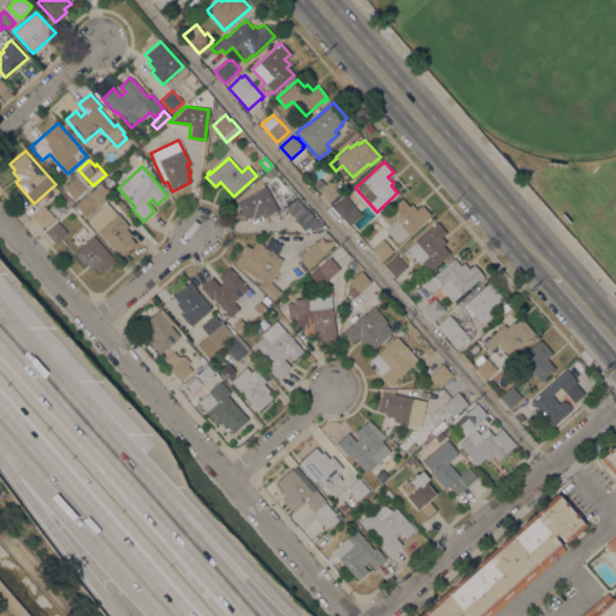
[(270,179),(265,173),(272,166),(277,172),(270,179)]
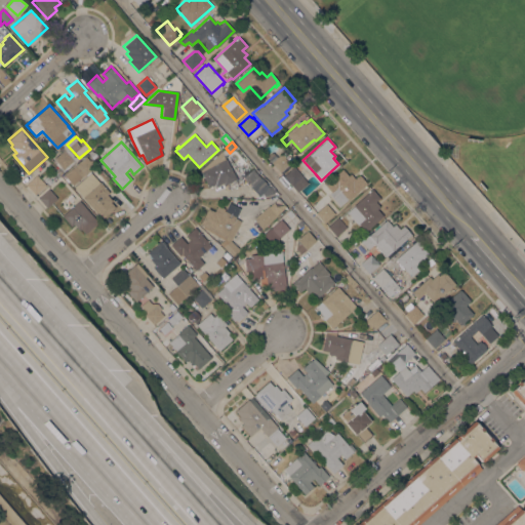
[(64,168),(54,158),(64,150),(62,148),(66,145),(76,157),(73,159),(73,160),(64,168)]
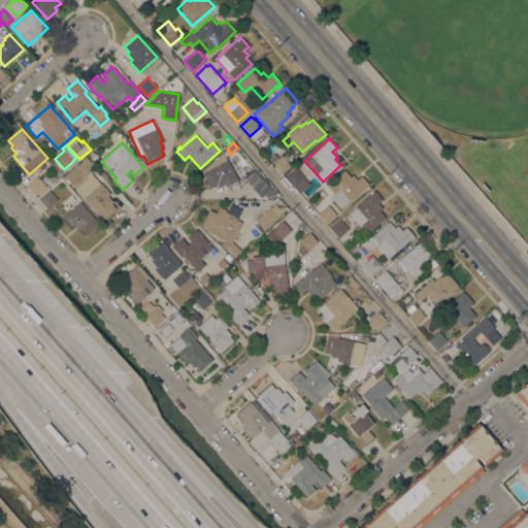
[(238,179),(226,186),(224,184),(217,187),(216,185),(209,188),(201,172),(202,172),(201,171),(223,153),(227,160),(227,159),(238,179)]
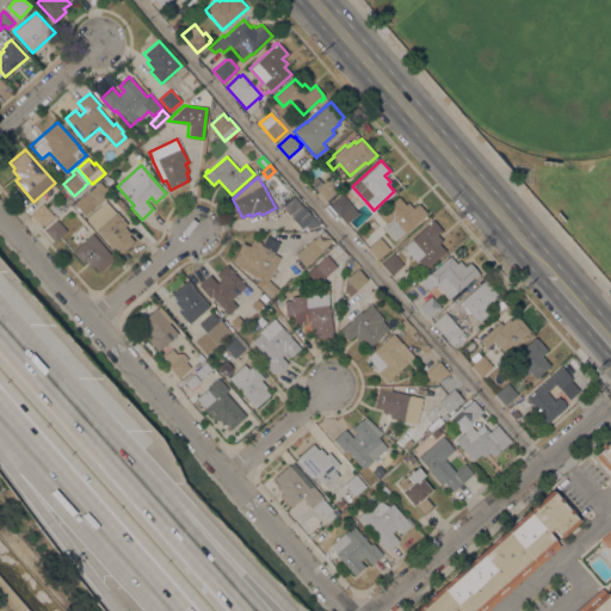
[(310,183),(318,177),(322,183),(328,178),(338,189),(326,199),(310,183)]
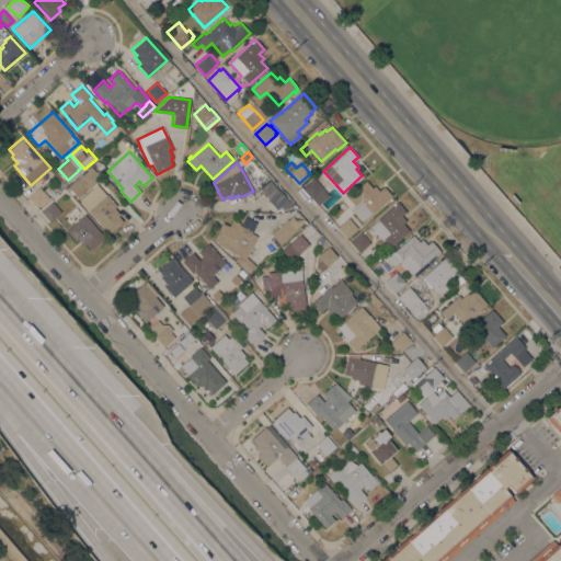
[(81,174),(84,171),(86,172),(91,167),(96,171),(103,176),(91,187),(90,185),(78,196),(68,186),(81,174)]
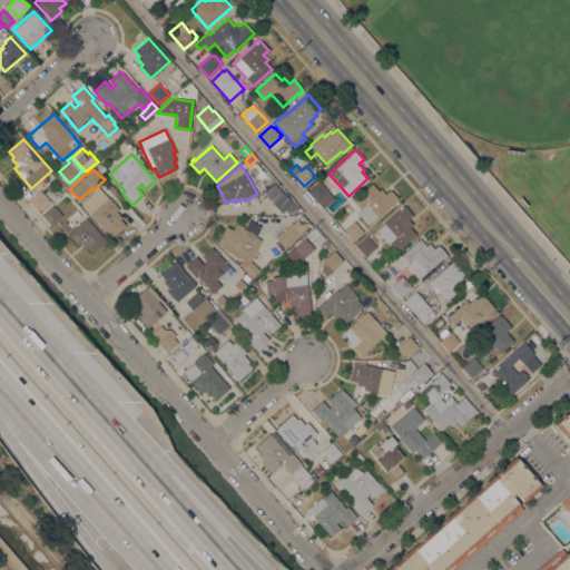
[(334,198),(323,208),(307,190),(318,180),(334,198)]
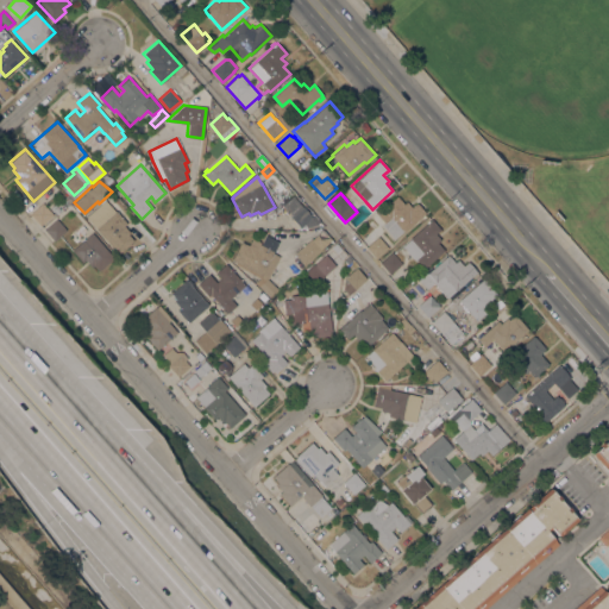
[(68,195),(73,200),(62,209),(57,203),(68,195)]
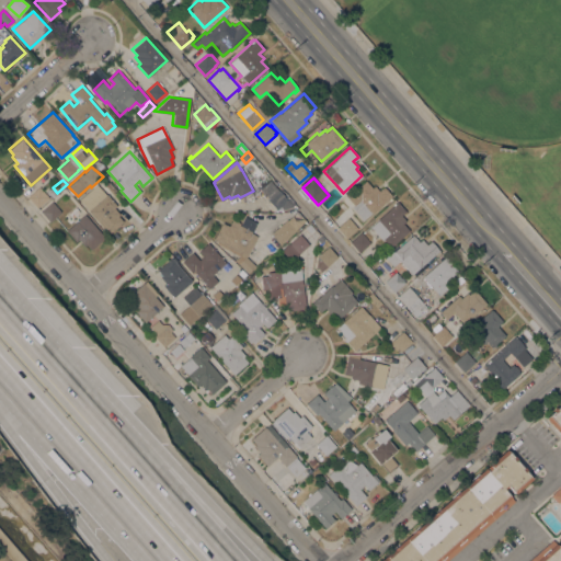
[(287,199),(288,198),(294,204),(293,206),(283,209),(281,206),(277,209),(267,198),(268,197),(261,189),(270,180),(287,199)]
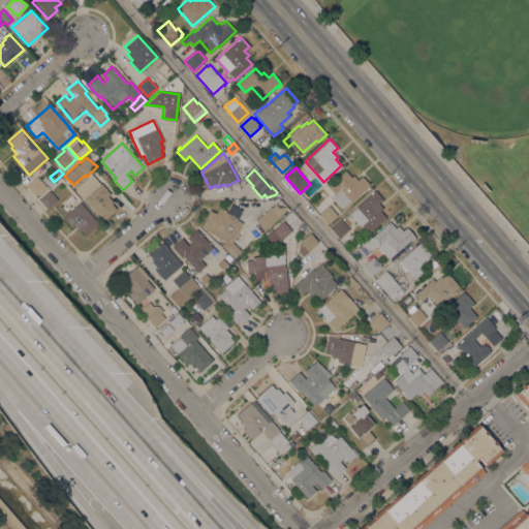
[(345,169),(350,177),(353,175),(358,180),(362,176),(370,185),(368,186),(369,188),(368,189),(366,188),(364,190),(364,191),(361,194),(361,193),(351,201),(350,199),(342,207),(332,195),(334,193),(327,186),(345,169)]
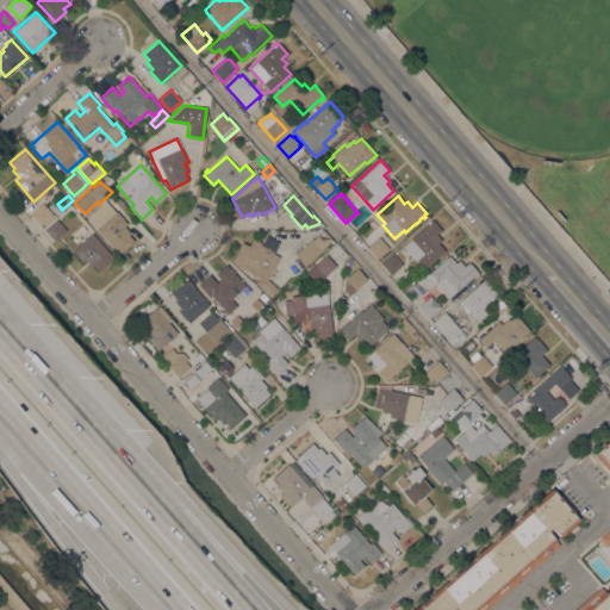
[(86,217),(105,200),(116,212),(117,211),(128,224),(124,226),(130,232),(129,235),(134,241),(118,254),(86,217)]
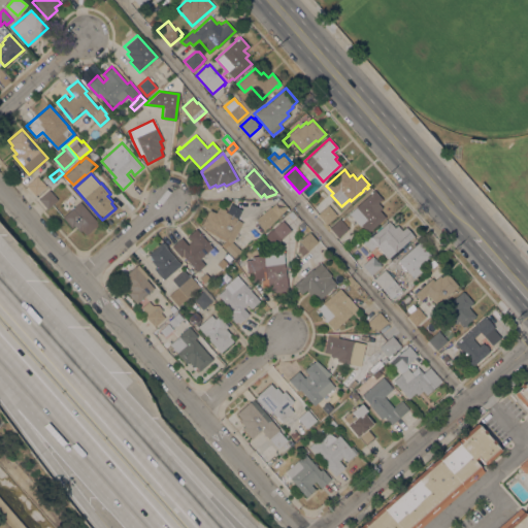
[(37,175),(45,186),(35,195),(27,185),(37,175)]
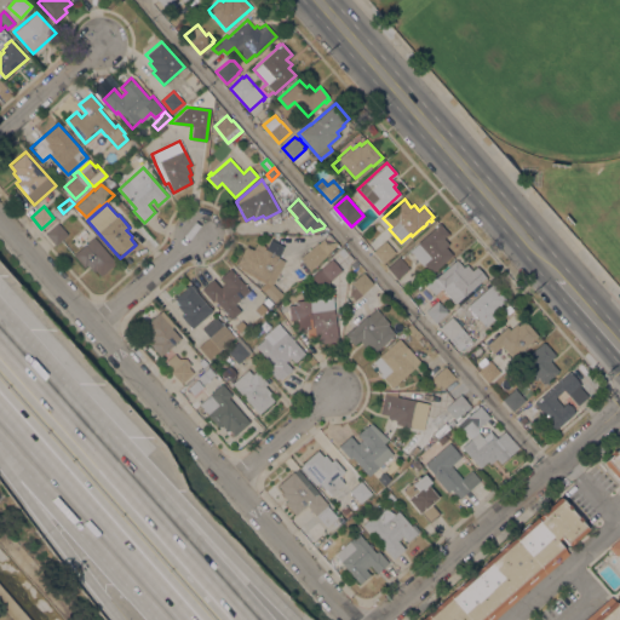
[(52,211),(56,207),(62,214),(58,218),(52,211)]
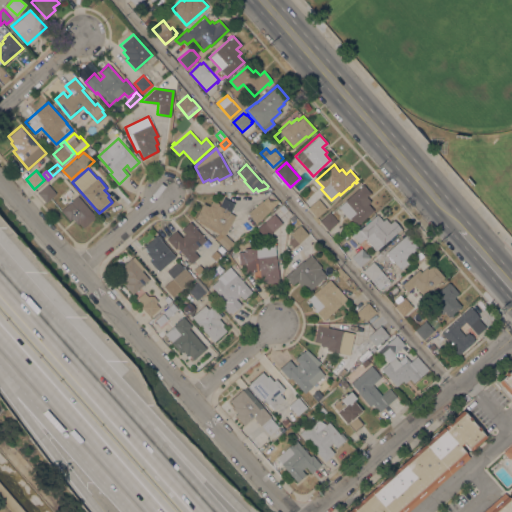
[(56,193),(46,202),(37,193),(47,184),(56,193)]
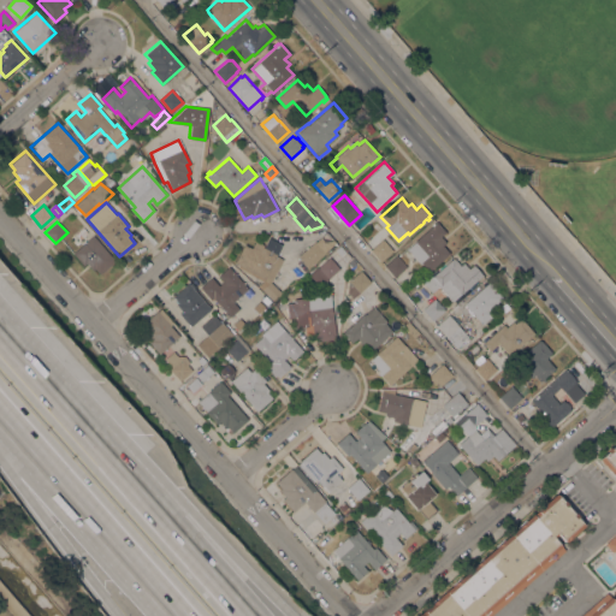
[(415,242),(415,241),(432,225),(431,224),(433,223),(434,224),(437,221),(445,232),(440,236),(445,242),(443,244),(450,253),(428,271),(421,262),(420,264),(407,249),(415,242)]
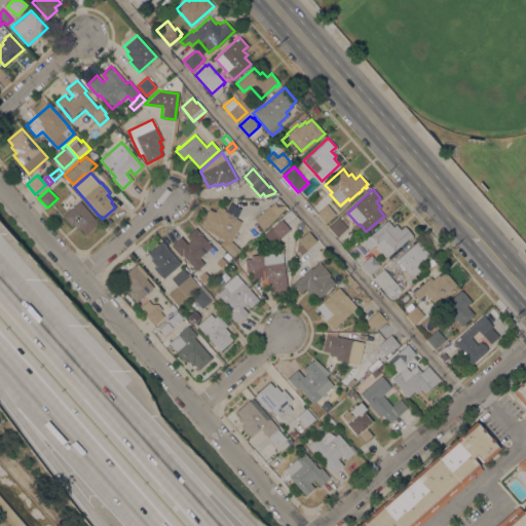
[(269,205),(269,207),(279,198),(287,207),(277,215),(278,216),(263,229),(254,219),(269,205)]
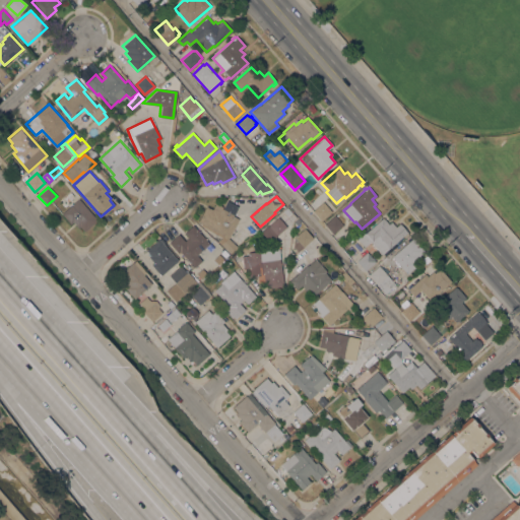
[(96,218),(82,232),(73,221),(70,223),(61,213),(78,198),(96,218)]
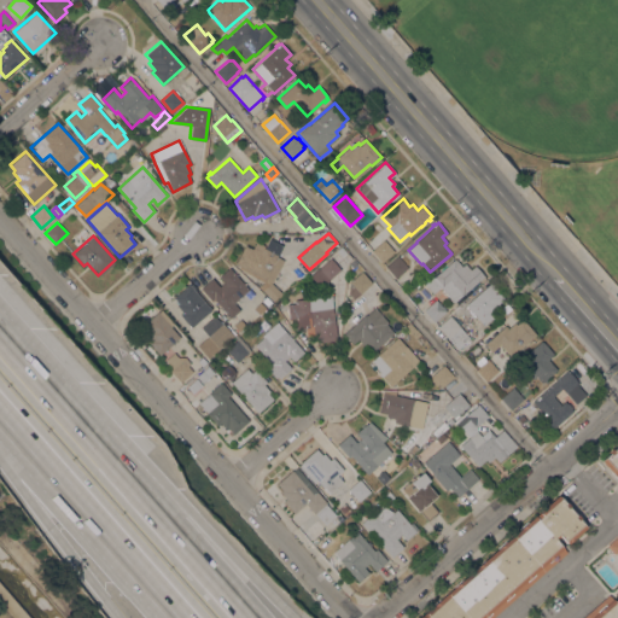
[(238,267),(239,264),(235,263),(245,245),(252,249),(256,242),(266,246),(269,238),(283,245),(277,256),(284,260),(272,283),(281,292),(273,301),(258,286),(263,280),(238,267)]
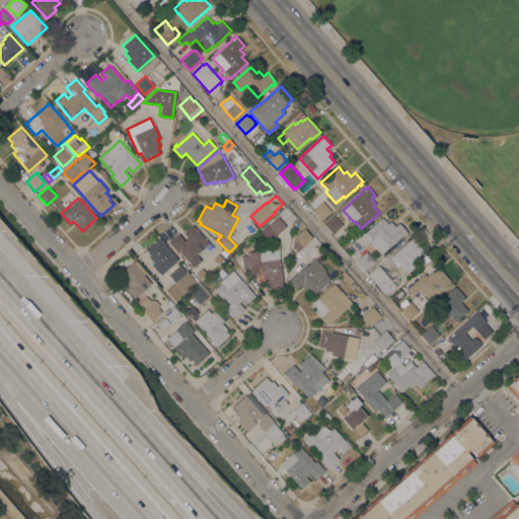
[(331,211),(320,220),(312,210),(322,201),(331,211)]
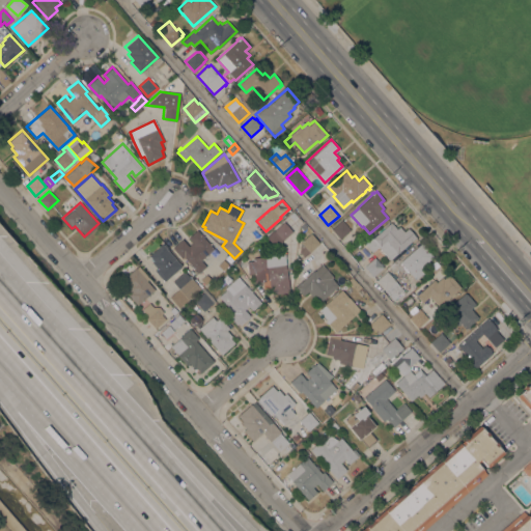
[(351,229),(340,239),(331,229),(341,220),(351,229)]
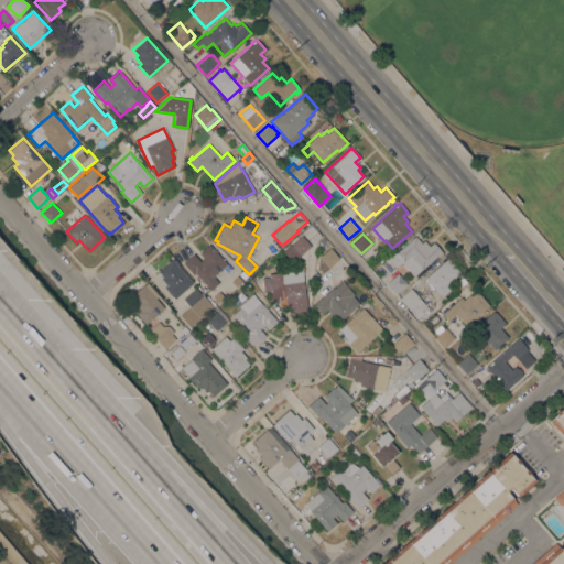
[(301,235),(311,246),(300,256),(297,253),(292,259),(285,250),(301,235)]
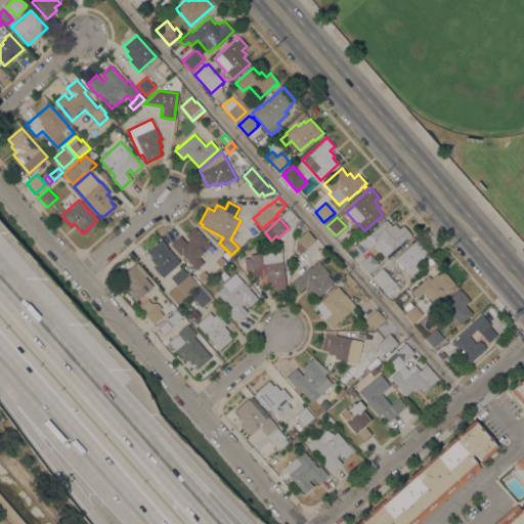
[(402,225),(409,232),(385,255),(374,243),(367,249),(360,241),(366,234),(367,235),(386,219),(391,225),(394,223),(399,228),(402,225)]
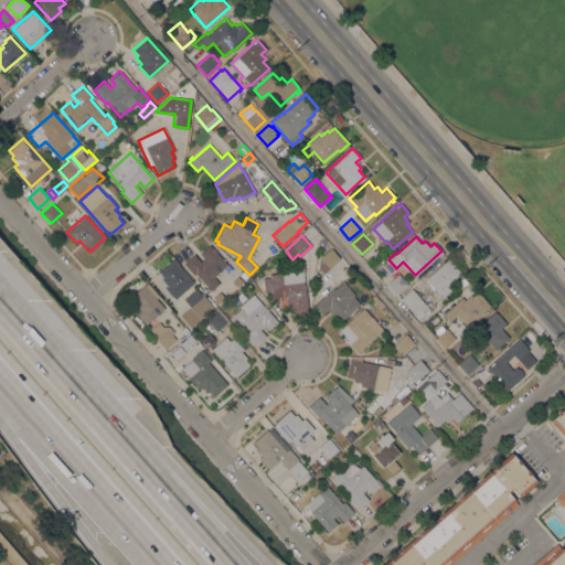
[(220,283),(211,290),(214,295),(211,298),(205,292),(210,289),(195,273),(193,275),(183,263),(194,254),(201,262),(204,257),(200,253),(210,244),(227,265),(213,276),(220,283)]
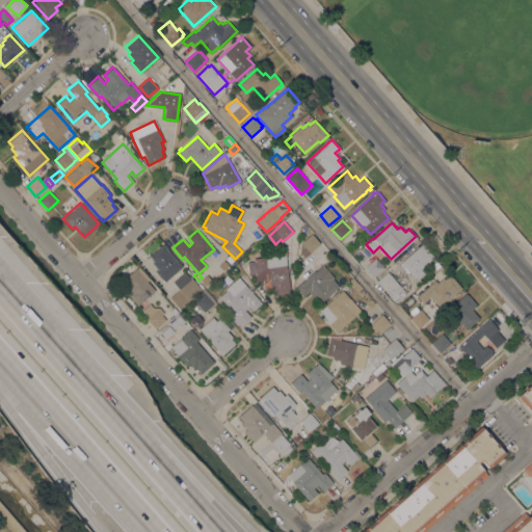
[(312,233),(320,243),(303,258),(299,253),(301,242),(312,233)]
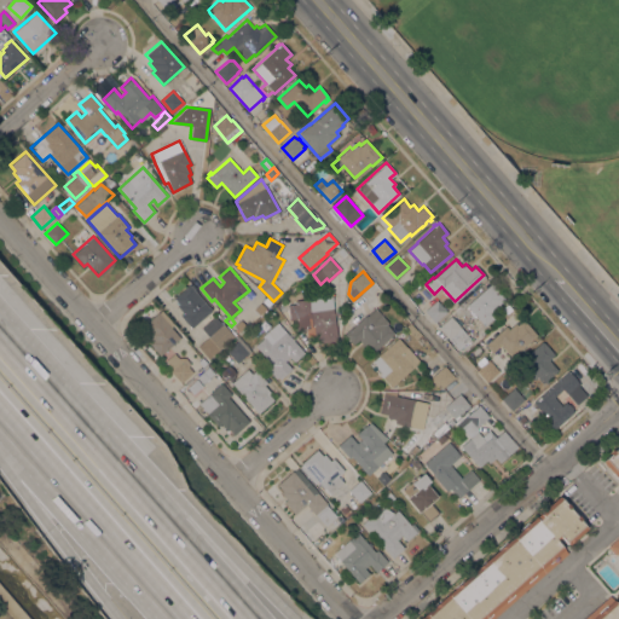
[(491,283),(505,299),(499,304),(501,306),(495,312),(497,314),(484,325),(466,305),(491,283)]
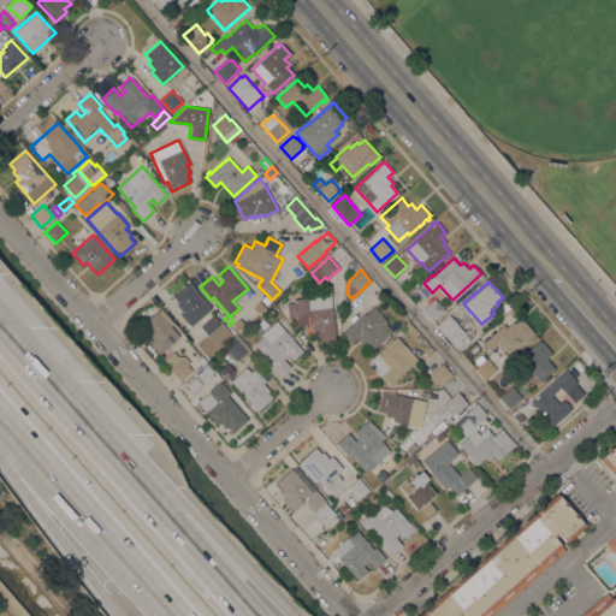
[(190,326),(179,314),(182,311),(176,304),(178,302),(172,296),(189,283),(189,284),(190,283),(194,286),(194,288),(196,289),(195,290),(211,308),(190,326)]
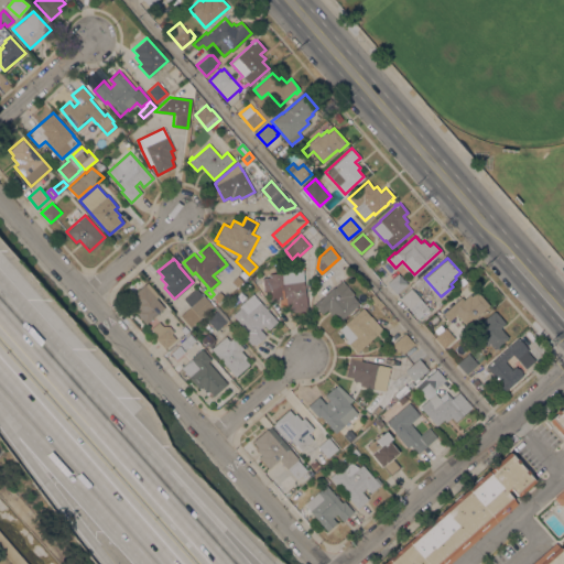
[(307,310),(289,313),(288,305),(280,306),(279,299),(271,300),(270,290),(263,290),(262,278),(269,277),(269,273),(302,269),(304,280),(307,310)]
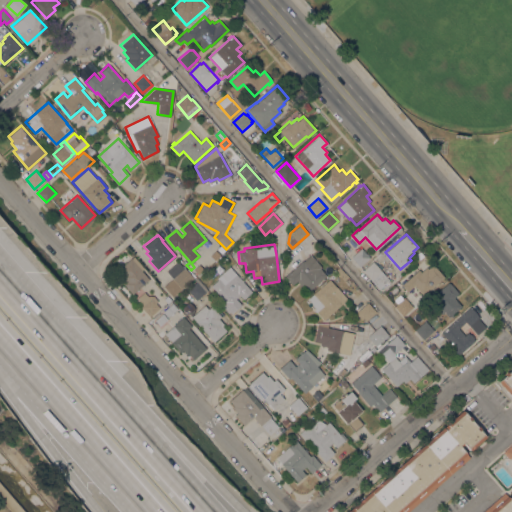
[(370,257),(359,267),(351,257),(361,248),(370,257)]
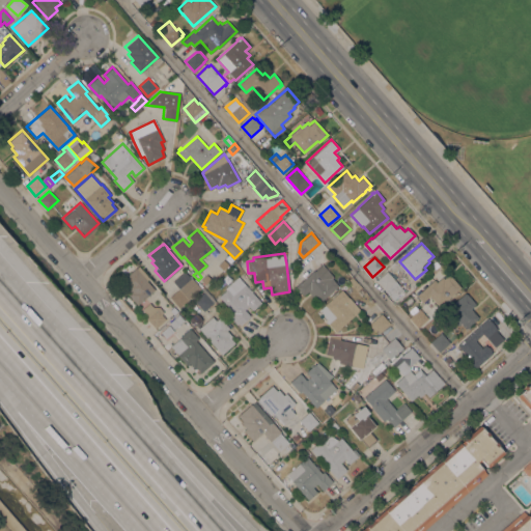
[(314,270),(314,271),(322,264),(333,277),(332,278),(338,285),(320,301),(314,295),(312,297),(308,291),(303,295),(300,291),(300,292),(298,290),(299,289),(296,286),(314,270)]
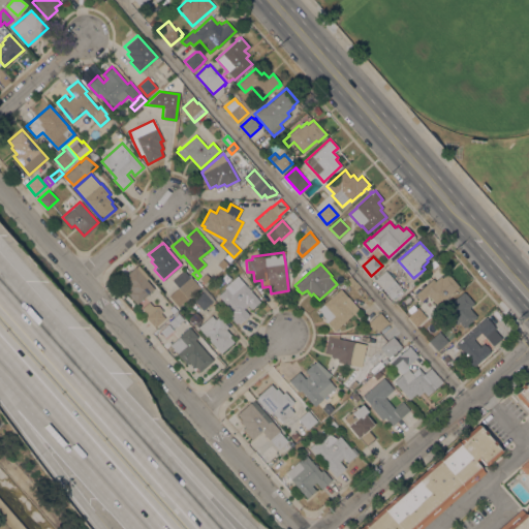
[(136,304),(127,293),(129,290),(124,285),(126,283),(122,278),(135,267),(135,268),(137,266),(148,278),(146,279),(154,288),(136,304)]
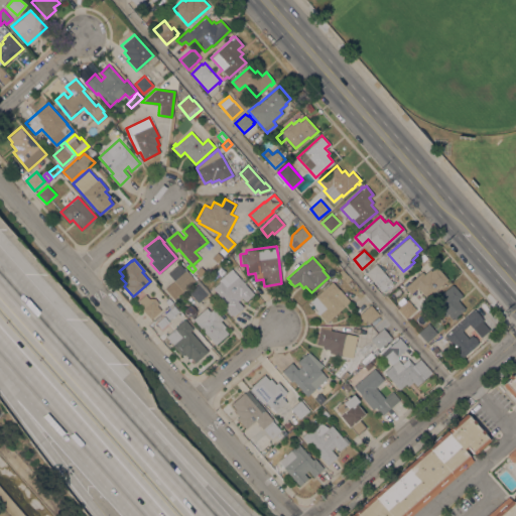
[(173,298),(164,288),(174,280),(167,273),(179,263),(183,268),(184,267),(186,269),(185,270),(195,280),(173,298)]
